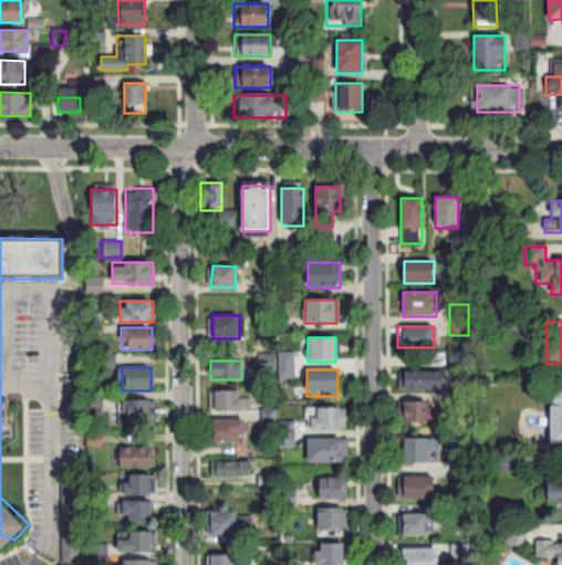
[(396,388),(441,388),(441,370),(396,370),(396,388)]
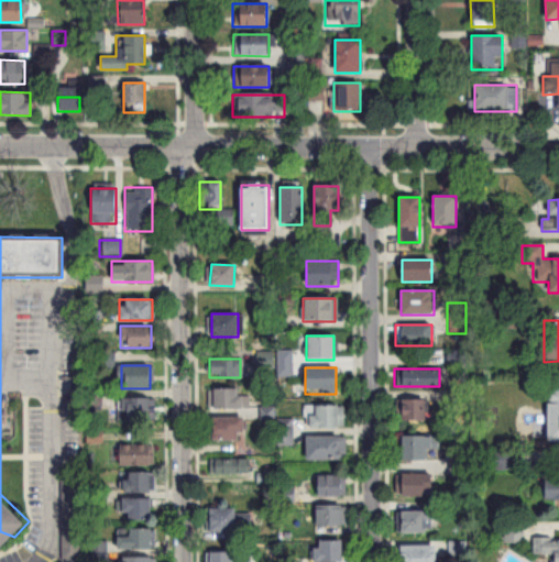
[(245,395),(238,395),(238,389),(208,389),(208,409),(245,409),(245,395)]
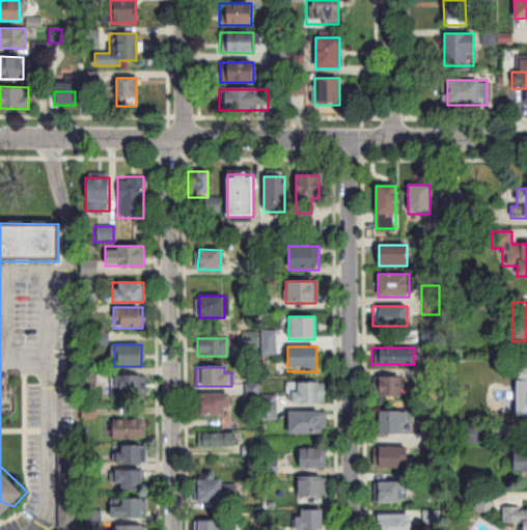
[(108,396),(137,396),(137,374),(108,374),(108,396)]
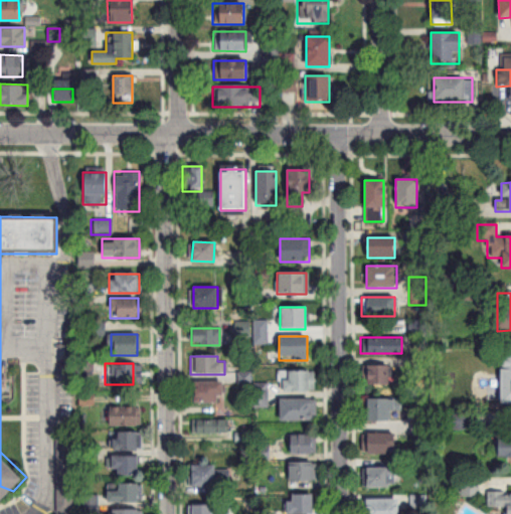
[(510,364),(498,365),(498,391),(510,390),(510,364)]
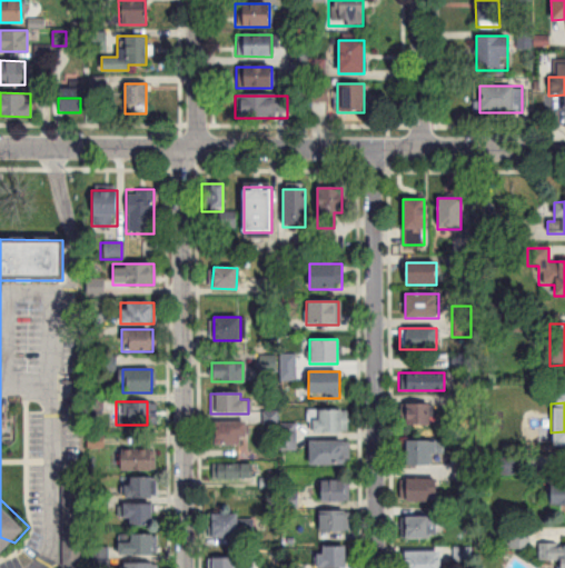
[(397,404),(397,426),(429,426),(429,404),(397,404)]
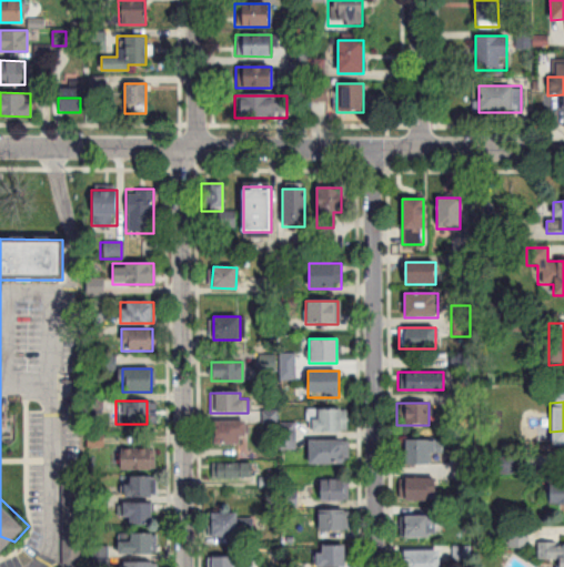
[(305,432),(344,432),(344,409),(305,409),(305,432)]
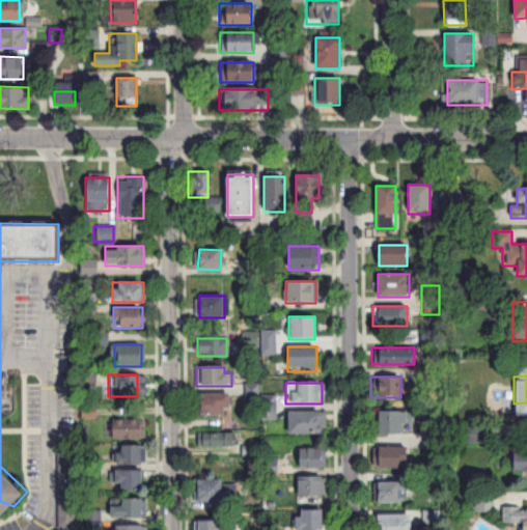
[(228,393),(197,393),(197,416),(228,416),(228,393)]
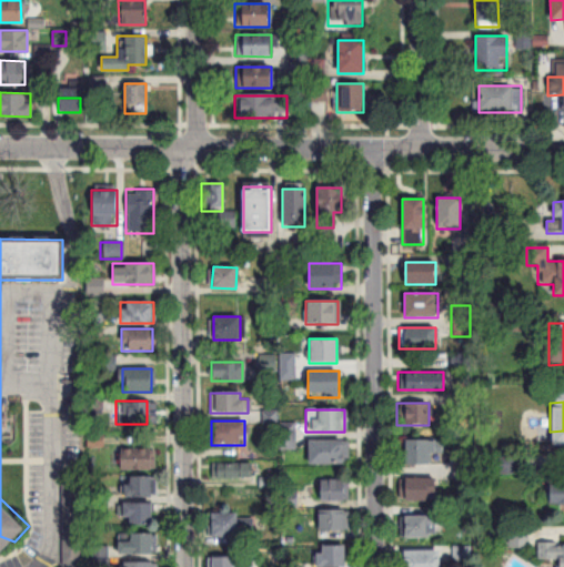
[(345,441),(308,441),(308,464),(345,464),(345,441)]
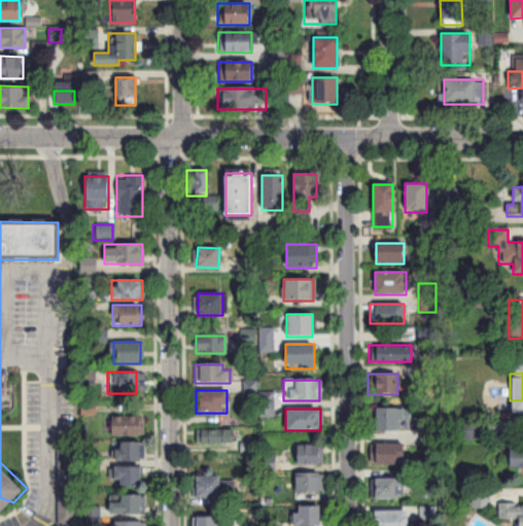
[(374,431),(397,431),(397,421),(408,421),(408,409),(374,409),(374,431)]
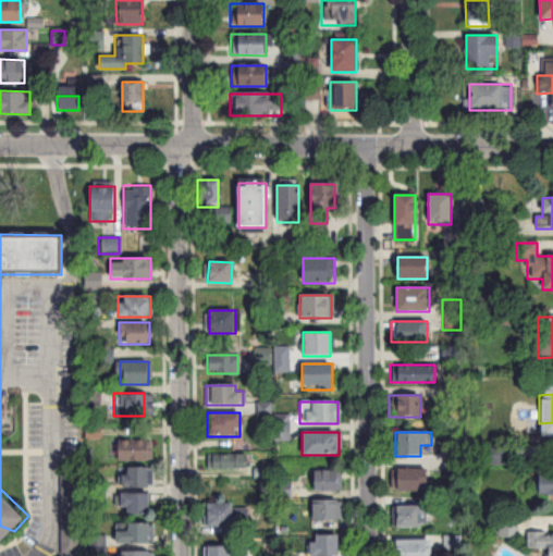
[(149,440),(117,440),(117,461),(149,461),(149,440)]
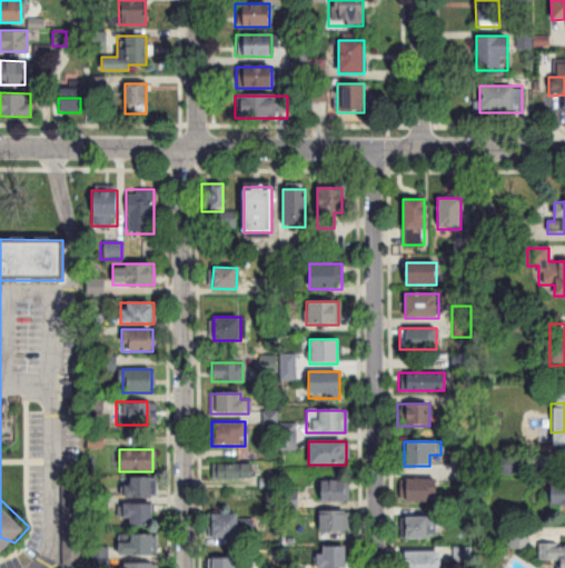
[(210,464),(210,479),(250,479),(250,464),(210,464)]
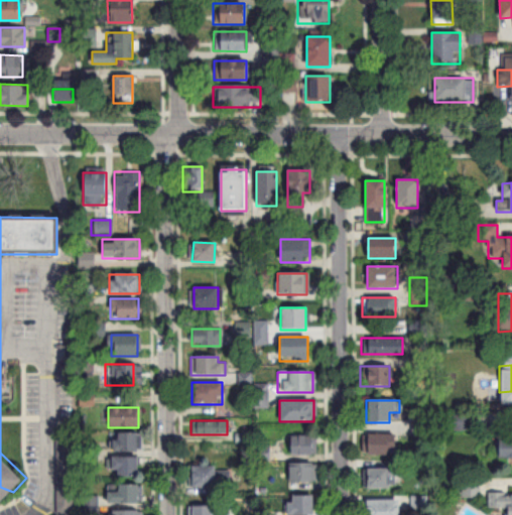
[(109,440),(109,453),(139,453),(139,433),(116,433),(116,440),(109,440)]
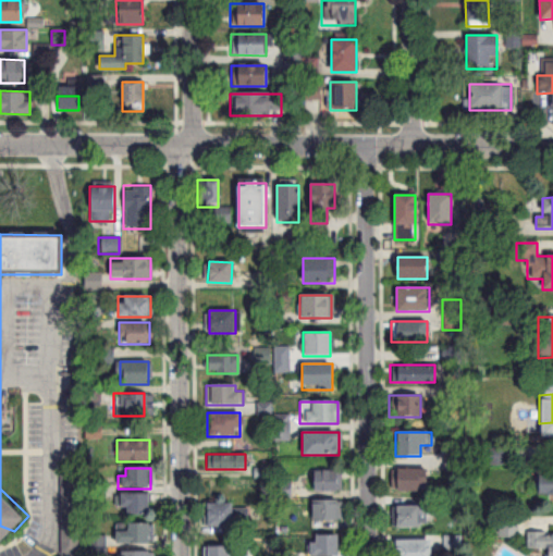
[(390,469),(390,492),(425,492),(425,469),(390,469)]
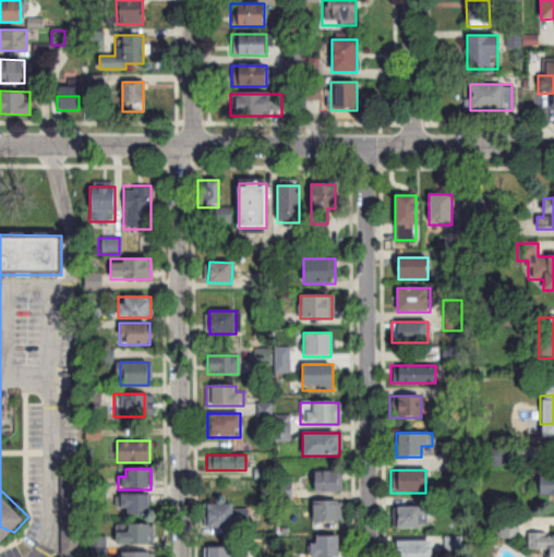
[(539,495),(553,495),(553,501),(553,500),(553,470),(539,470),(539,495)]
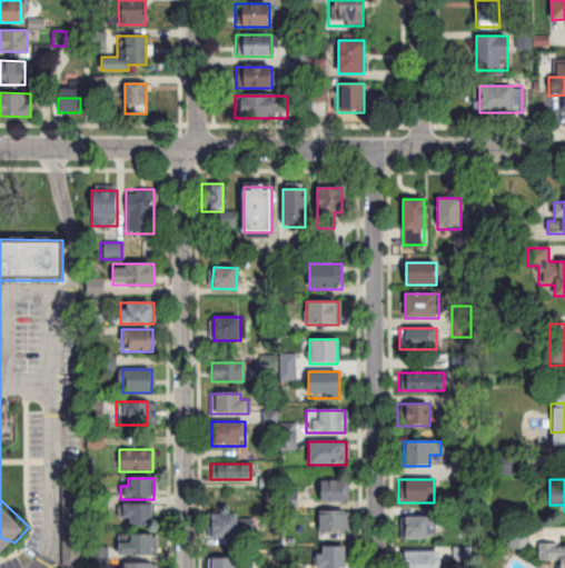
[(346,480),(317,480),(317,504),(346,504),(346,480)]
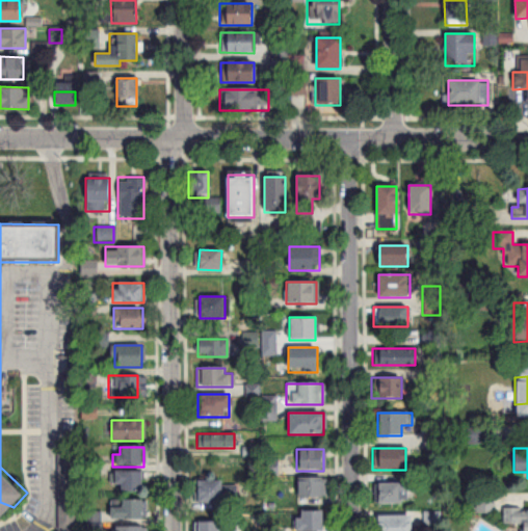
[(114,493),(140,493),(140,472),(114,472),(114,493)]
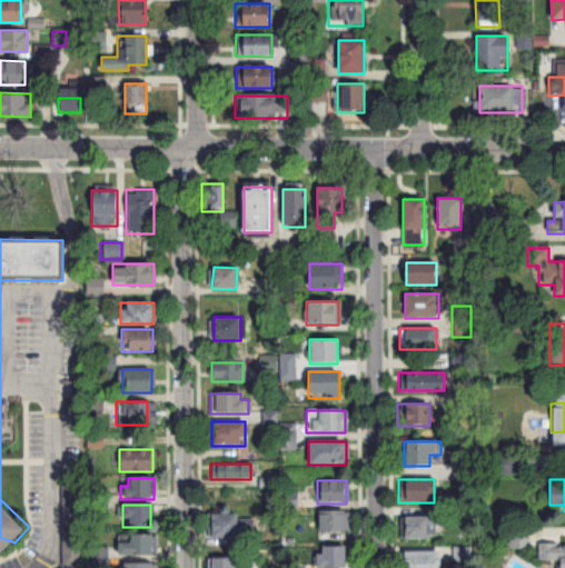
[(318,511),(318,534),(347,534),(347,511),(318,511)]
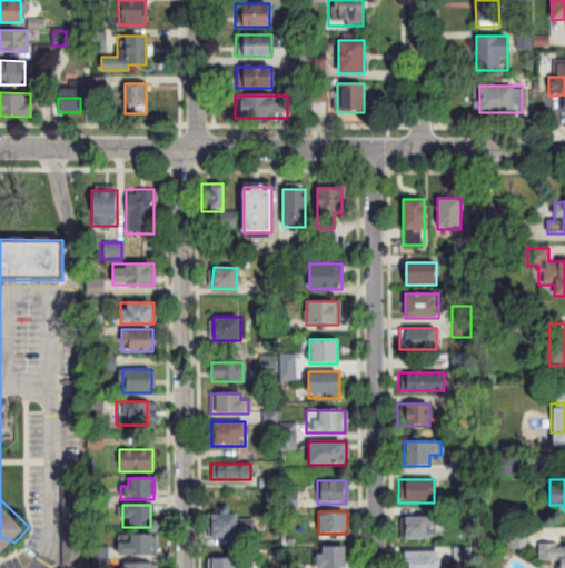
[(237,515),(210,515),(210,538),(237,538),(237,515)]
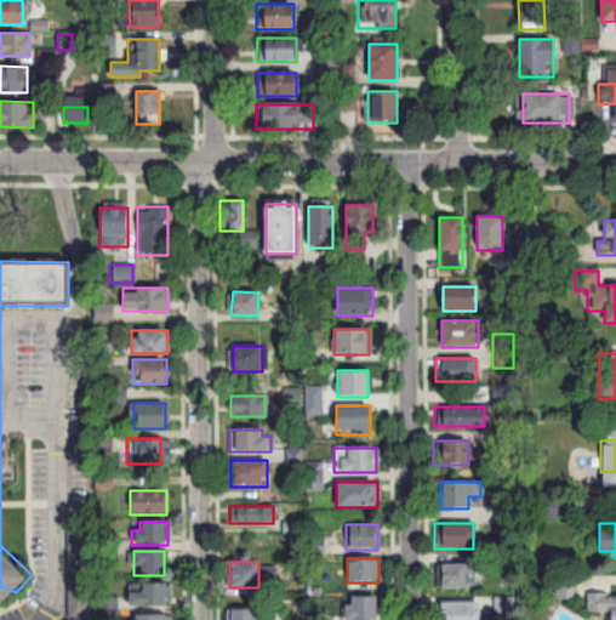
[(435,589),(469,589),(469,566),(435,566),(435,589)]
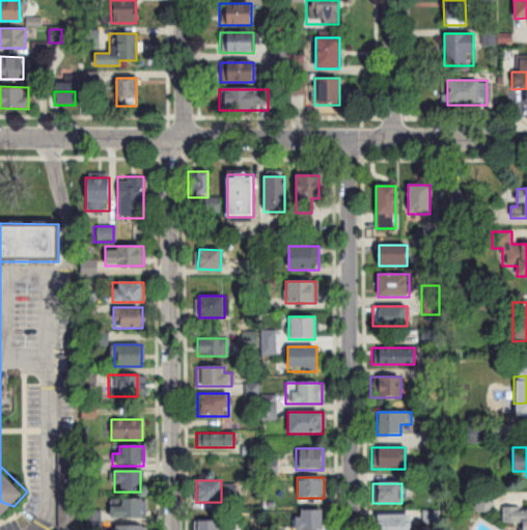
[(526,529),(526,507),(509,508),(509,495),(502,495),(502,506),(500,506),(500,525),(519,525),(518,529),(526,529)]
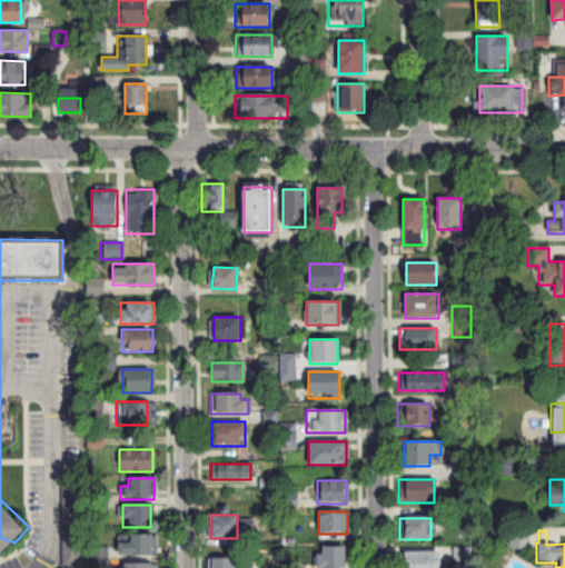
[(151,536),(129,536),(129,544),(117,544),(117,558),(151,558),(151,536)]
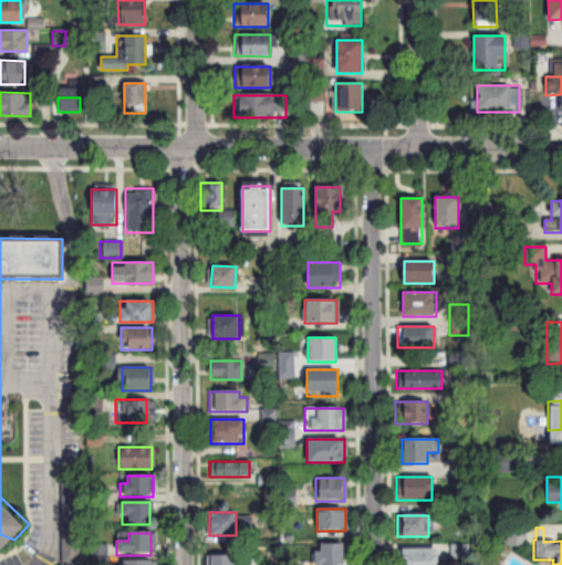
[(343,544),(322,544),(322,564),(343,564),(343,544)]
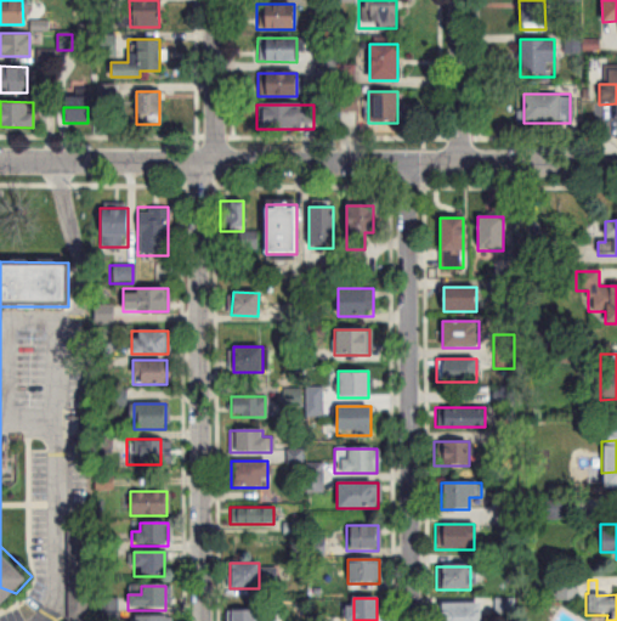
[(510,600),(493,600),(493,616),(510,616),(510,600)]
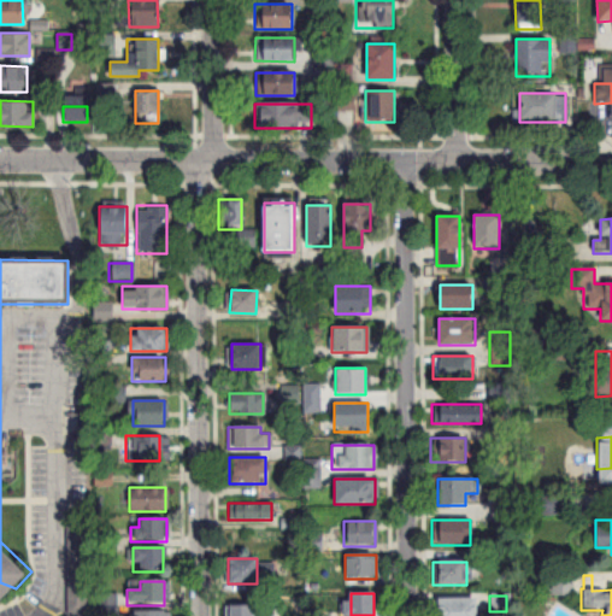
[(431,598),(431,615),(476,615),(476,598),(431,598)]
